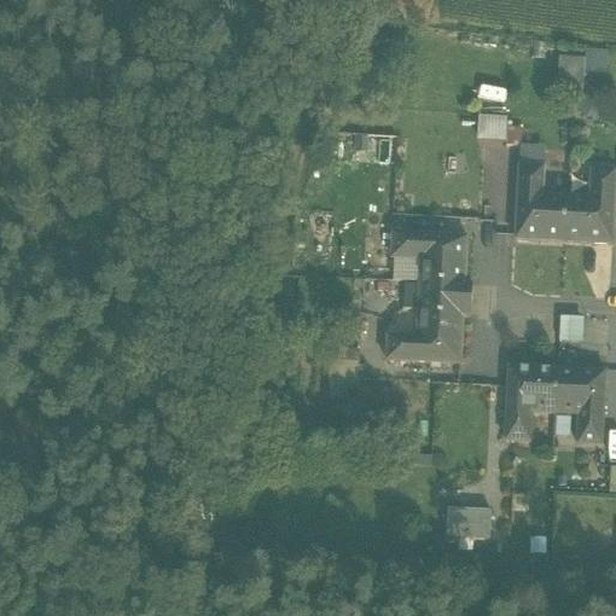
[(557,89),(582,89),(583,54),(558,53),(557,89)]
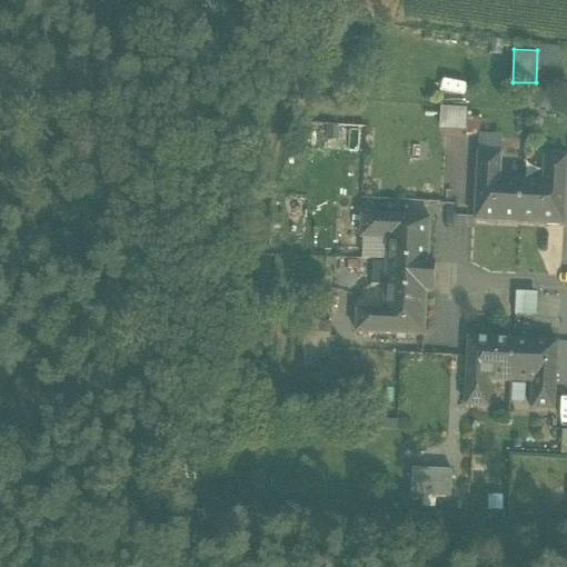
[(440,103),(439,127),(480,129),(481,115),(467,113),(468,105),(440,103)]
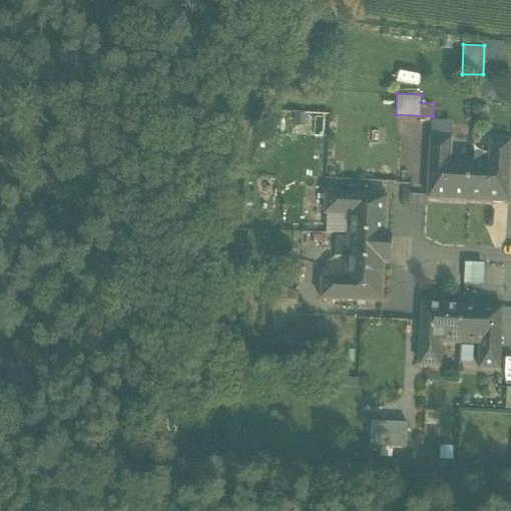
[(296,130),(277,122),(268,142),(286,151),(296,130)]
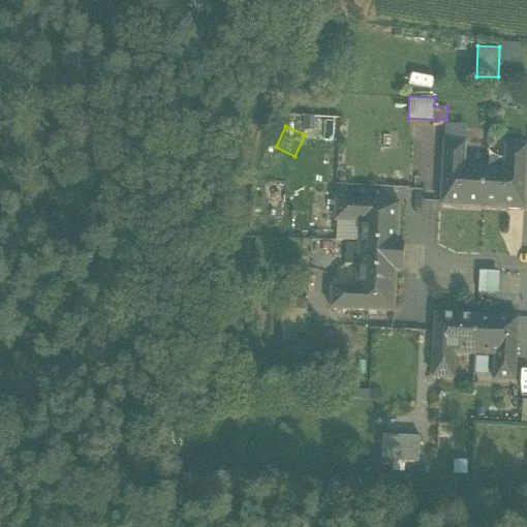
[(467,143),(446,142),(442,205),(485,207),(486,168),(466,167),(467,143)]
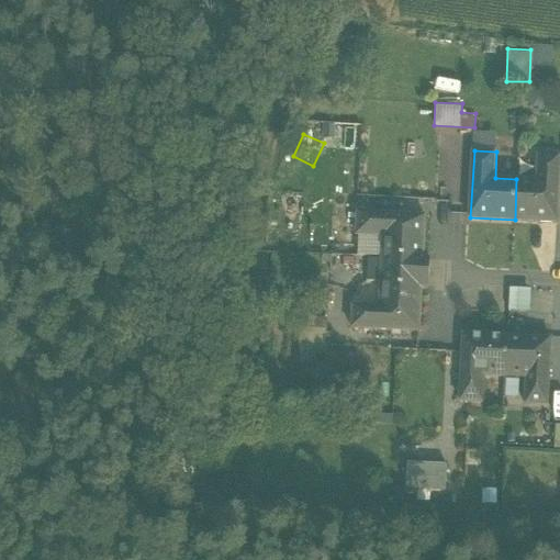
[(538,180),(516,179),(515,220),(558,222),(559,200),(559,155),(539,154),(538,180)]
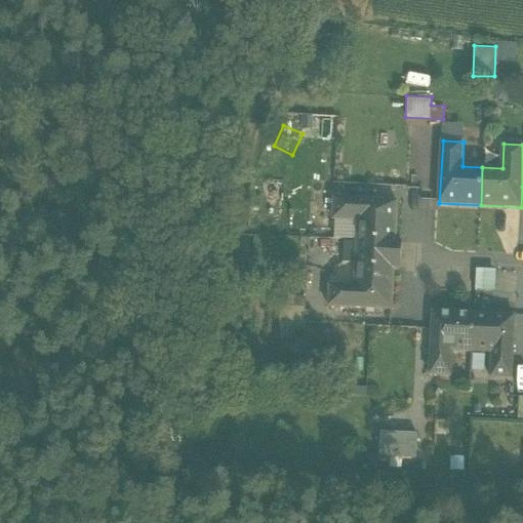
[(290,190),(277,189),(277,200),(290,200),(290,190)]
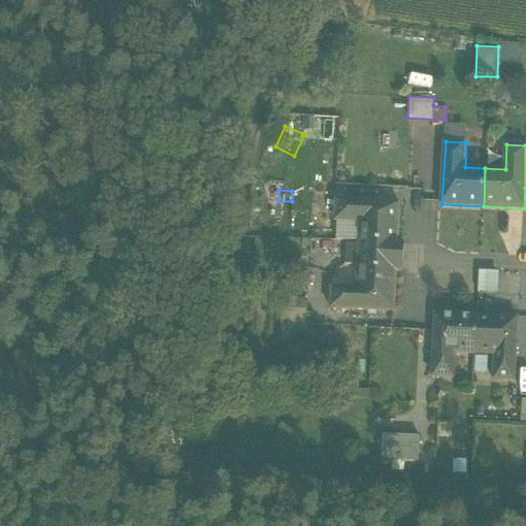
[(400,202),(337,199),(336,220),(361,221),(360,241),(398,243),(398,241),(400,202)]
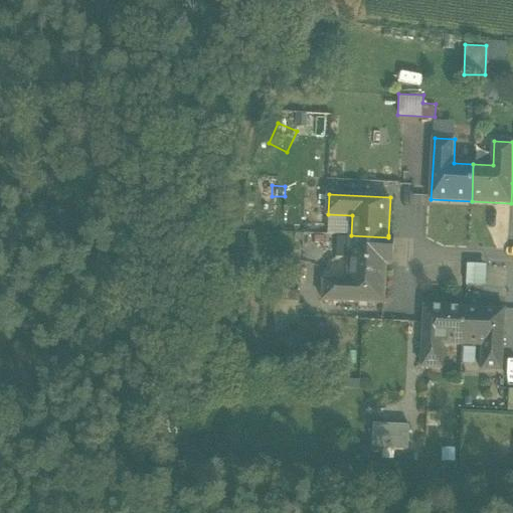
[(388,237),(351,235),(348,281),(324,280),(323,300),(385,303),(387,264),(393,265),(395,236),(388,235),(388,237)]
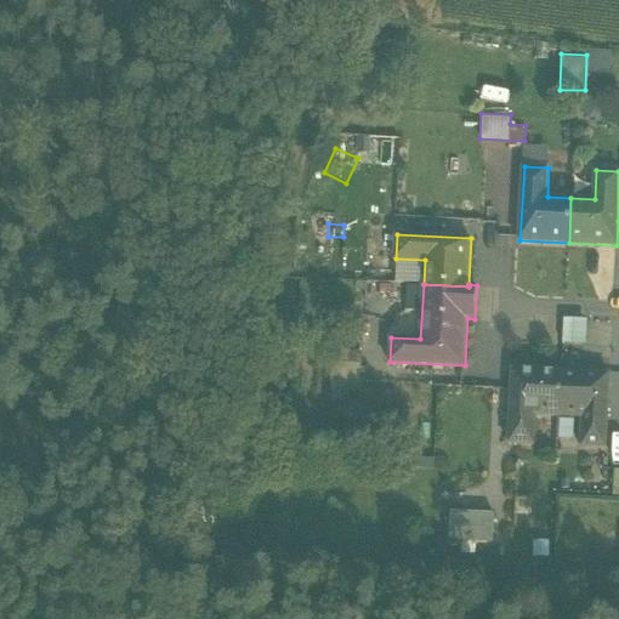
[(361,313),(344,312),(342,327),(359,328),(361,313)]
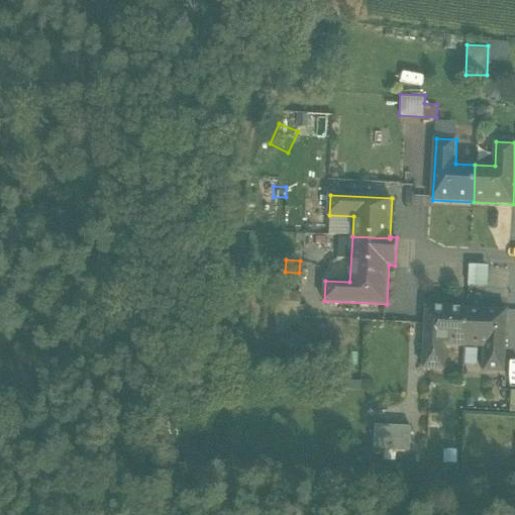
[(468,263),(467,284),(486,285),(487,263),(468,263)]
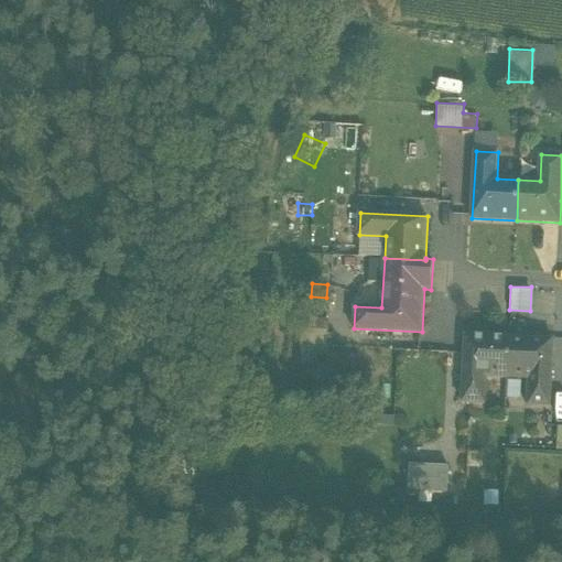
[(510,336),(466,334),(463,401),(485,402),(486,376),(508,377),(510,336)]
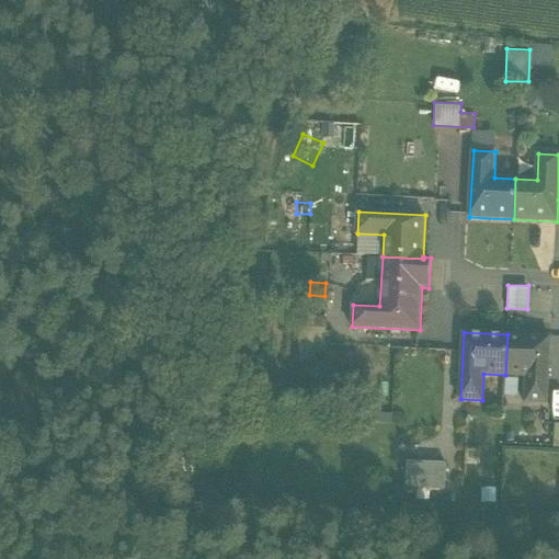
[(551,337),(508,334),(505,375),(527,376),(525,402),(548,403),(551,337)]
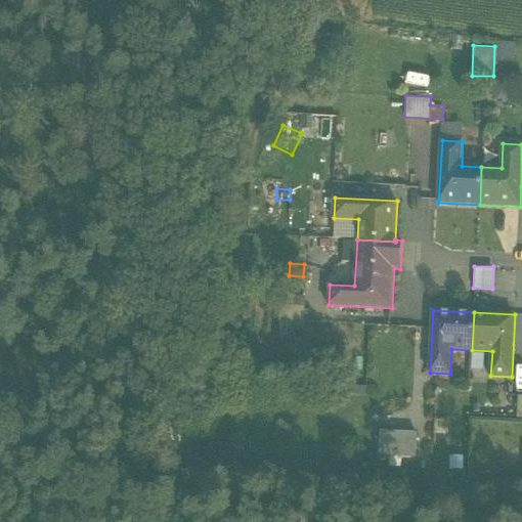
[(378,429),(378,453),(418,453),(419,430),(378,429)]
